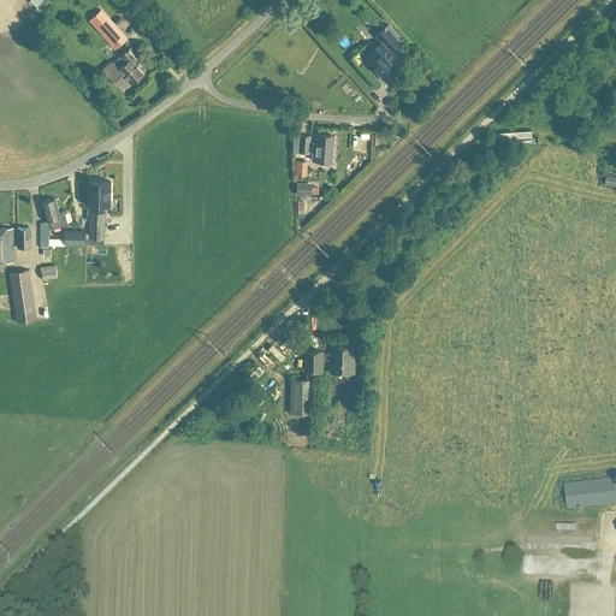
[(49,0),(42,0),(36,9),(40,12),(49,0)]
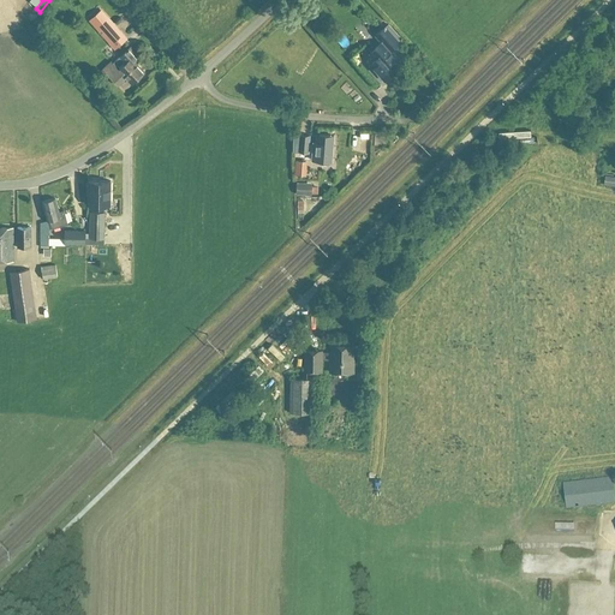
[(317,0),(312,0),(300,12),(309,21),(324,7),(317,0)]
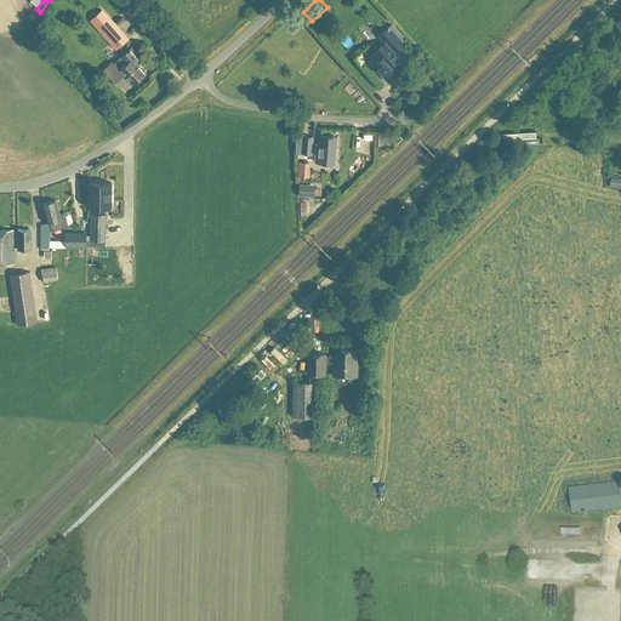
[(129,38),(102,9),(90,21),(117,50),(129,38)]
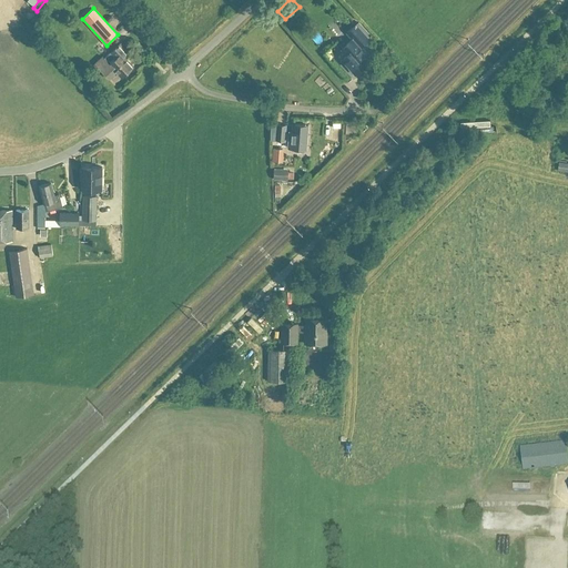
[(352,39),(342,49),(346,54),(342,59),(355,74),(367,63),(362,58),(367,52),(362,47),(369,39),(356,23),(346,32),(352,39)]
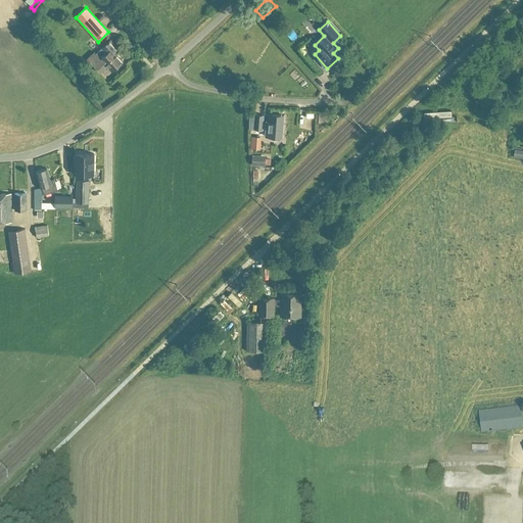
[(112,70),(123,61),(114,51),(117,48),(110,40),(102,48),(96,54),(94,52),(88,57),(100,72),(107,65),(112,70)]
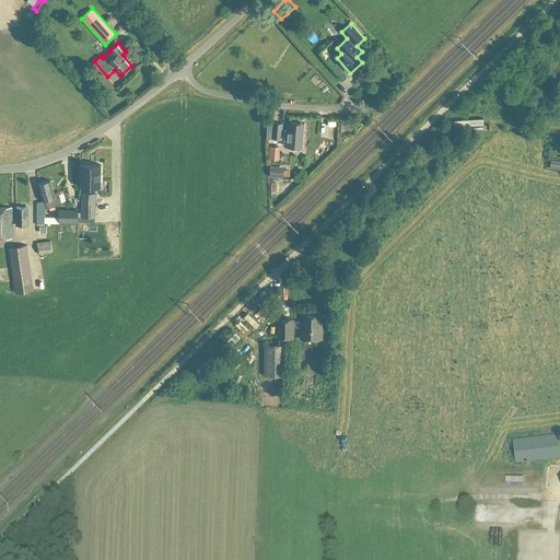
[(267,121),(267,137),(268,138),(270,138),(272,138),(272,140),(276,141),(281,141),(282,123),(267,121)]
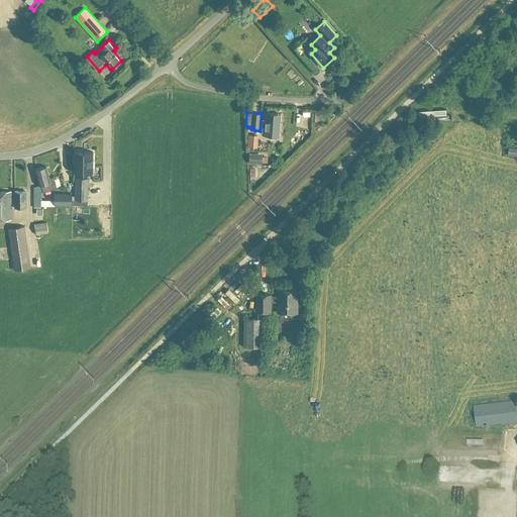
[(280,114),(267,113),(267,119),(264,119),(263,134),(279,135),(280,114)]
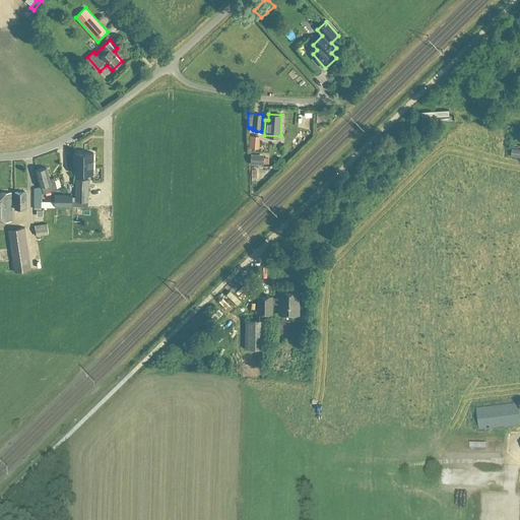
[(259,147),(260,135),(250,134),(250,147),(252,147),(255,147),(259,147)]
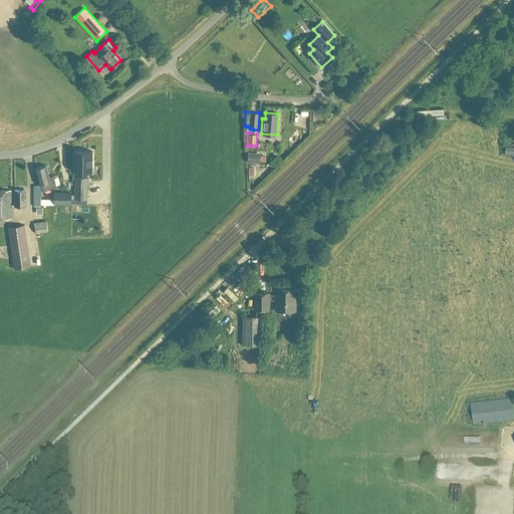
[(513,147),(506,147),(505,154),(513,155),(513,147)]
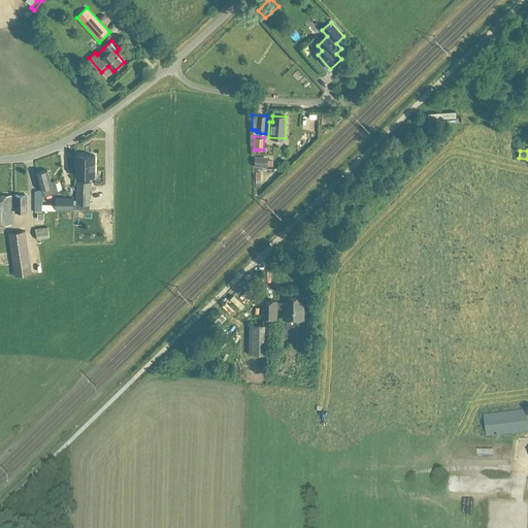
[(95,175),(95,155),(75,155),(75,175),(81,175),(95,175)]
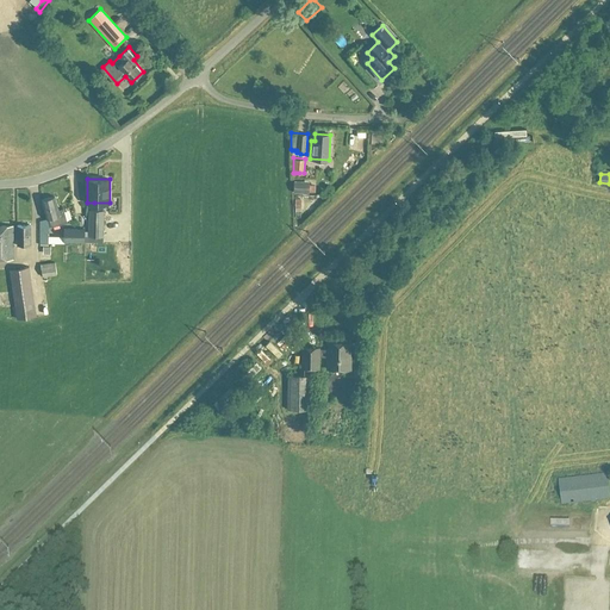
[(310,181),(293,180),(293,193),(310,193),(310,181)]
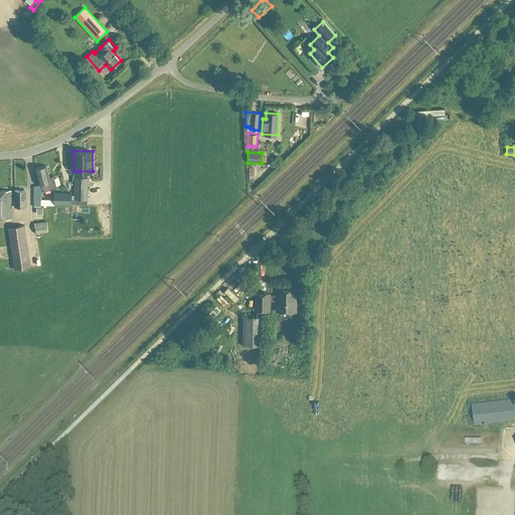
[(34,169),(39,185),(34,186),(33,206),(41,206),(41,192),(57,187),(53,175),(49,177),(46,166),(34,169)]
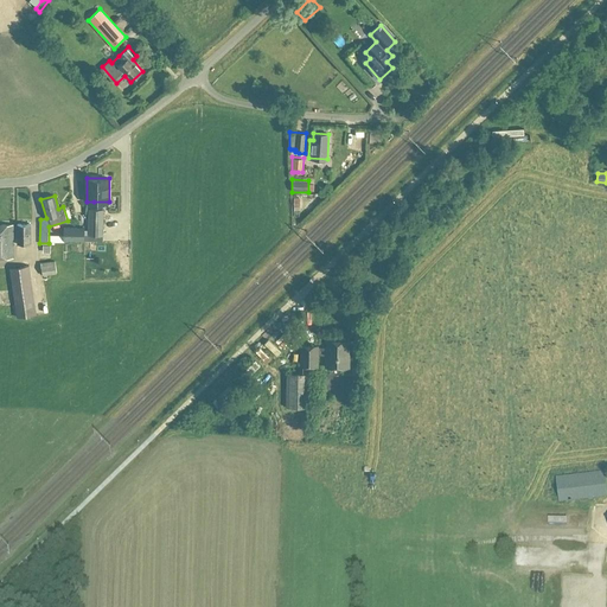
[(305,222),(299,208),(305,205),(302,198),(289,203),(296,224),(305,222)]
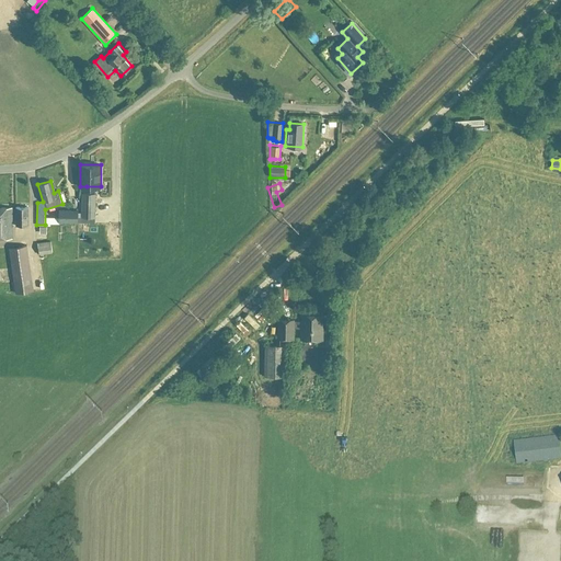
[(78,213),(78,222),(81,222),(81,217),(95,217),(95,193),(81,193),(81,213),(78,213)]
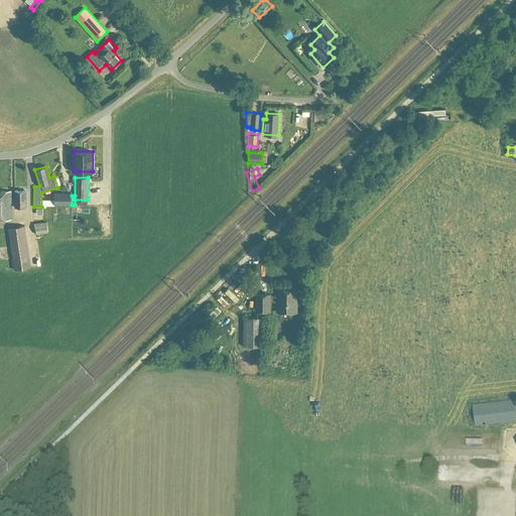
[(0,219),(11,219),(10,190),(0,190),(0,219)]
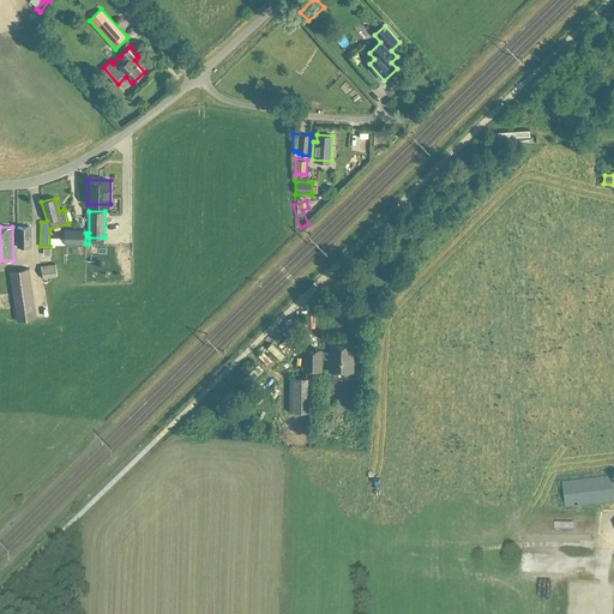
[(17,247),(31,247),(31,227),(17,227),(17,247)]
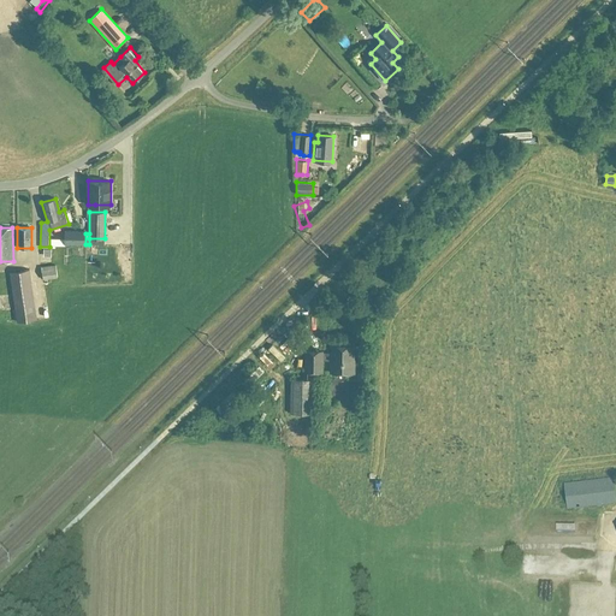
[(65,244),(86,244),(86,234),(86,231),(65,230),(65,244)]
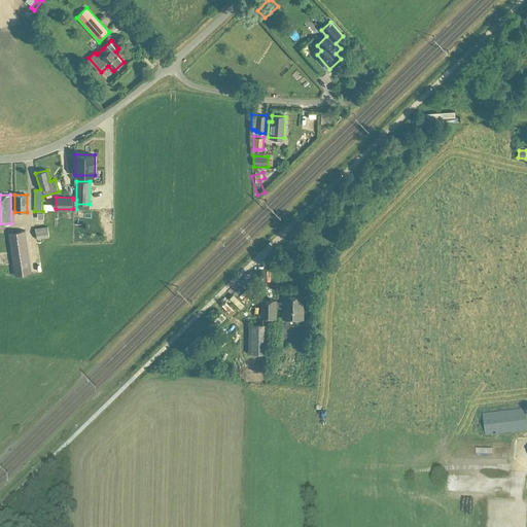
[(47,226),(35,229),(37,239),(49,237),(47,226)]
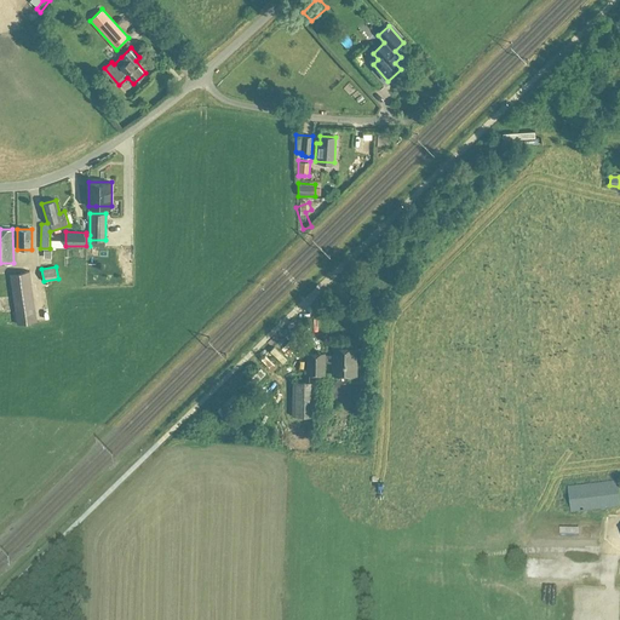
[(10,274),(17,323),(36,321),(30,270),(10,274)]
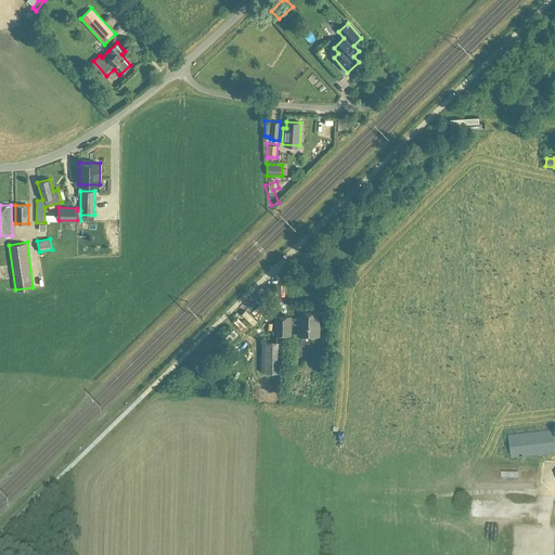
[(274,315),(274,335),(291,335),(291,324),(297,324),(297,335),(320,336),(321,310),(297,310),(297,318),(292,318),(292,315),(274,315)]
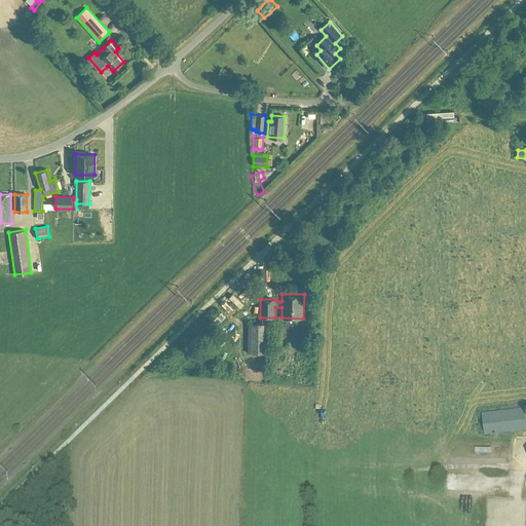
[(268,352),(269,324),(249,323),(248,352),(268,352)]
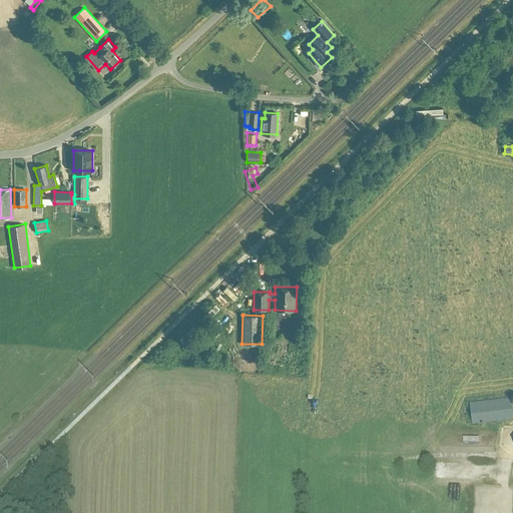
[(512,418),(512,417),(510,397),(469,402),(472,424),(512,418)]
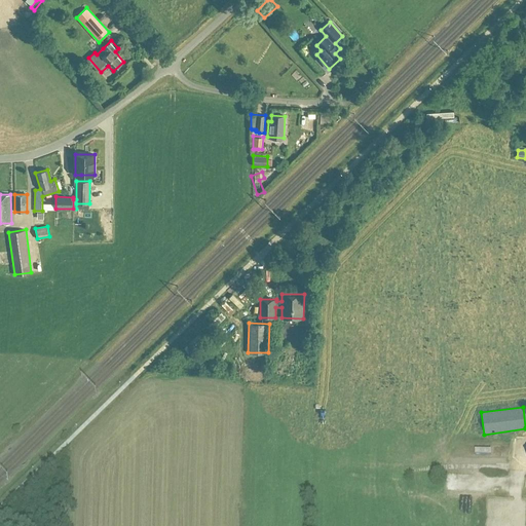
[(482,493),(484,482),(466,480),(464,490),(482,493)]
